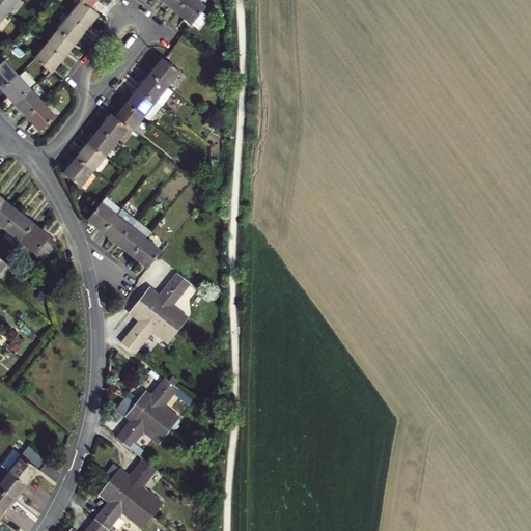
[(18,0),(0,0),(0,6),(8,12),(18,0)]
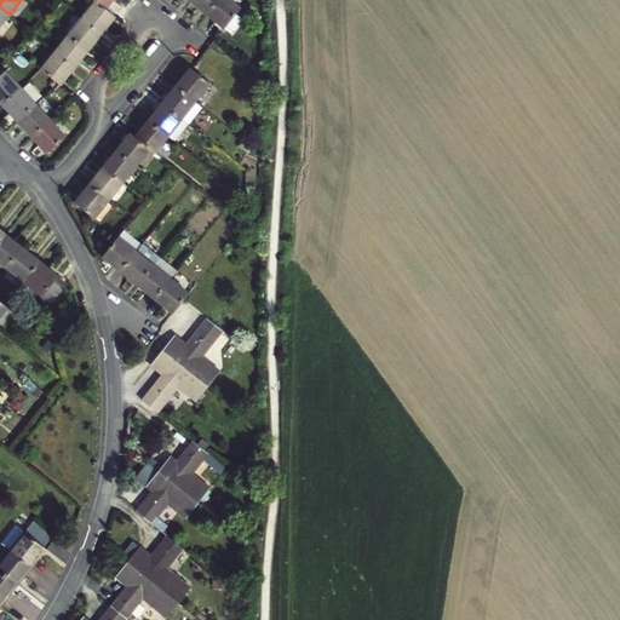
[(116,17),(107,9),(96,0),(82,17),(103,34),(116,17)]
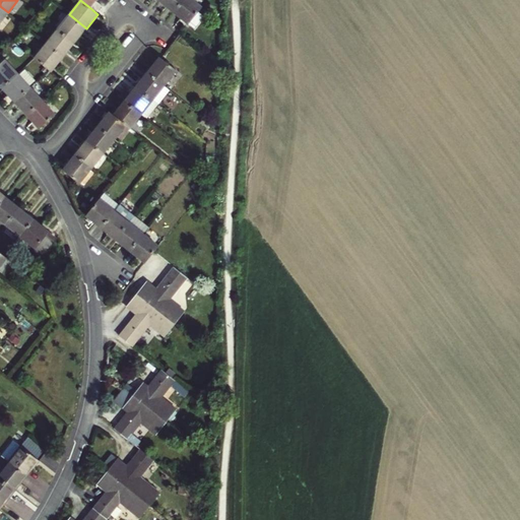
[(159,0),(160,0),(174,11),(183,0),(159,0)]
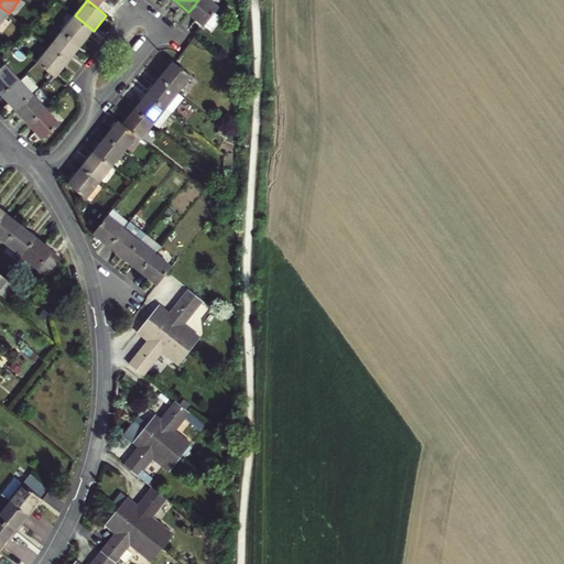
[(210,0),(198,0),(188,12),(212,30),(223,17),(215,12),(219,7),(210,0)]
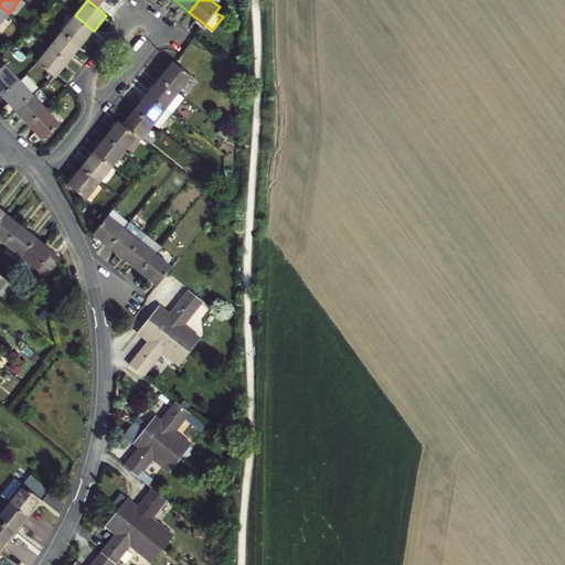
[(94,31),(75,16),(62,31),(81,46),(94,31)]
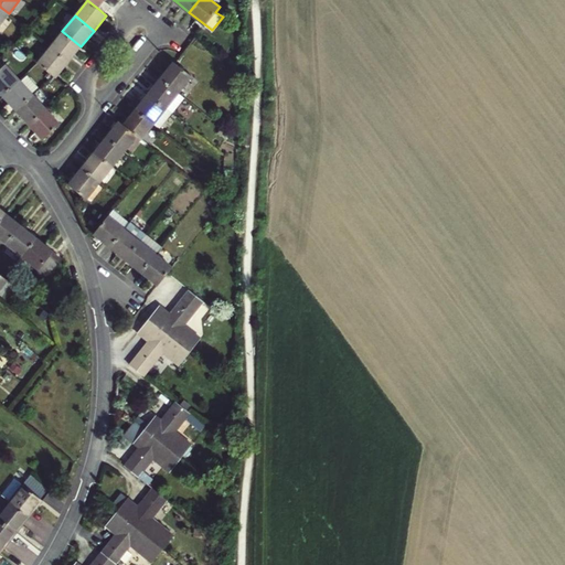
[(81,46),(62,31),(50,46),(68,62),(81,46)]
